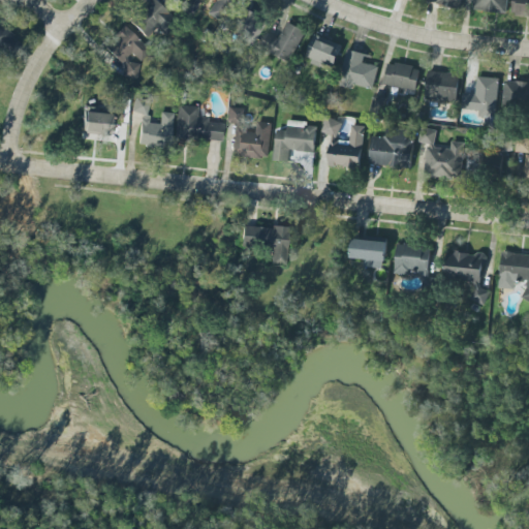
[(147,0),(128,20),(146,37),(155,27),(159,31),(172,18),(153,0),(147,0)]
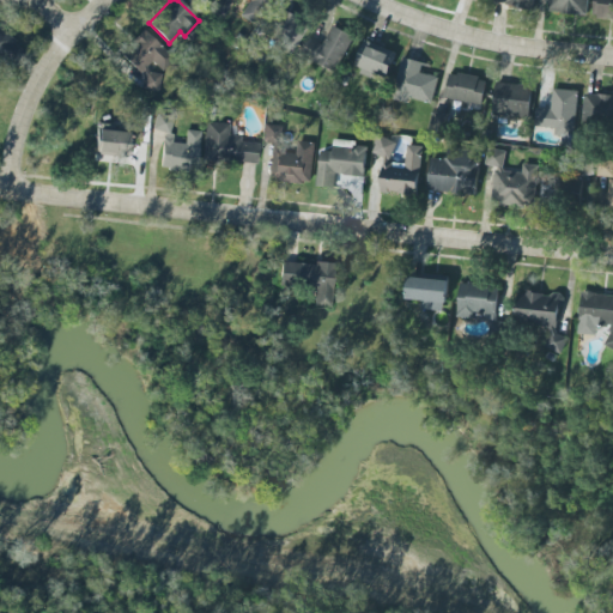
[(247,0),(240,16),(249,20),(259,0),(247,0)]
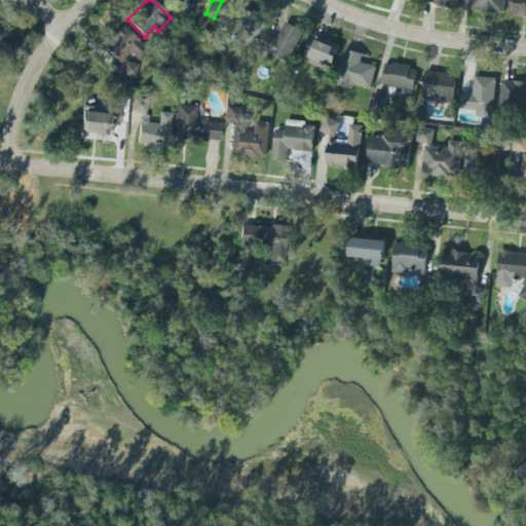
[(502,12),(503,0),(470,0),(468,8),(502,12)]
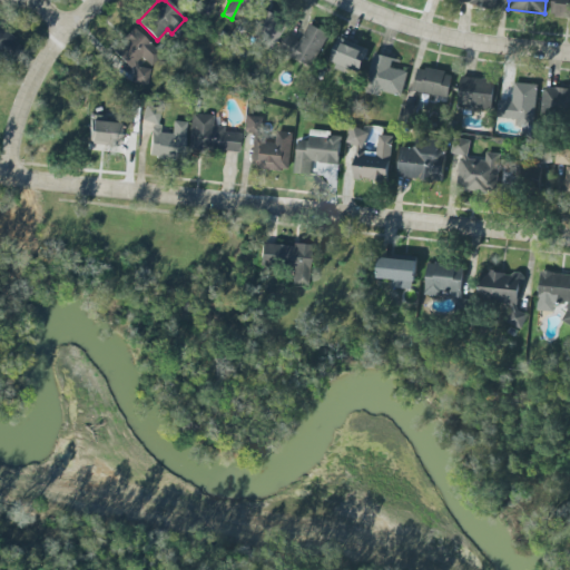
[(569,16),(569,0),(551,0),(551,16),(569,16)]
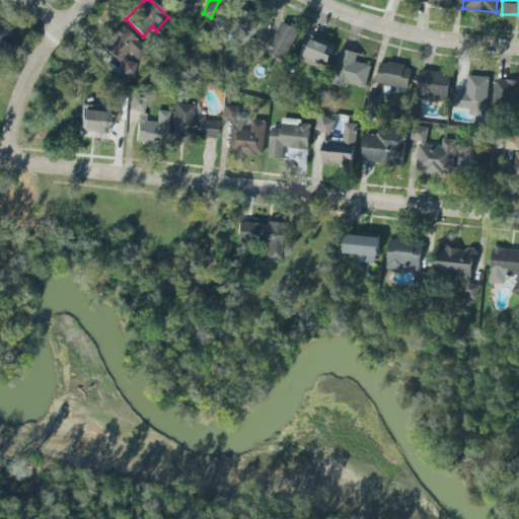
[(227,39),(247,46),(257,17),(231,7),(225,25),(231,27),(227,39)]
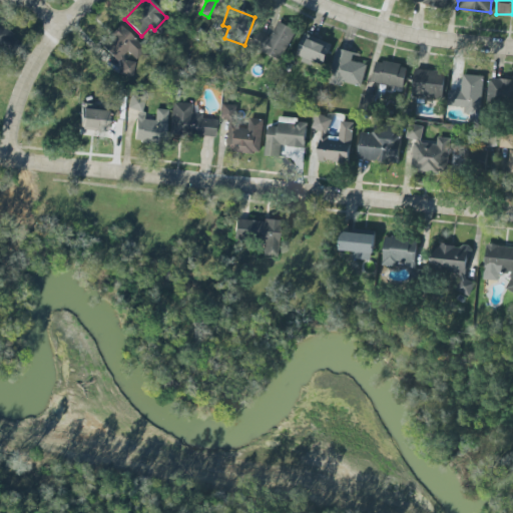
[(258,31),(251,46),(283,59),(296,28),(277,20),(271,36),(258,31)]
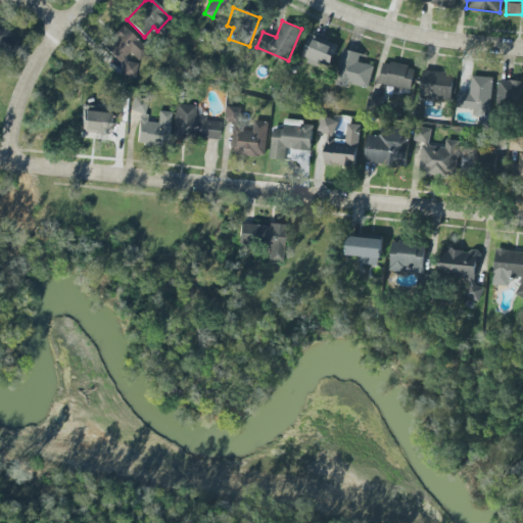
[(123,65),(119,69),(127,78),(139,66),(134,61),(147,49),(122,25),(101,45),(123,65)]
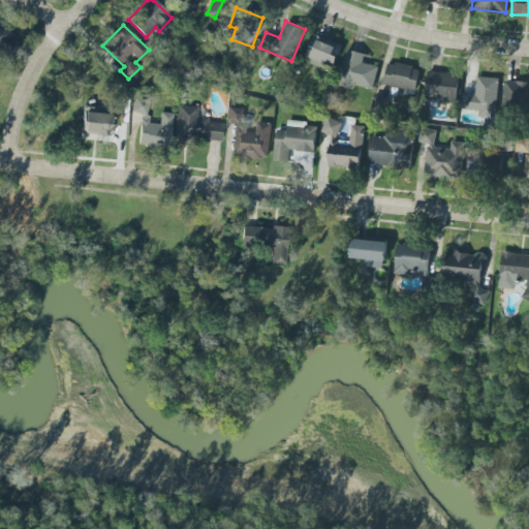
[(305,57),(332,68),(342,44),(314,33),(305,57)]
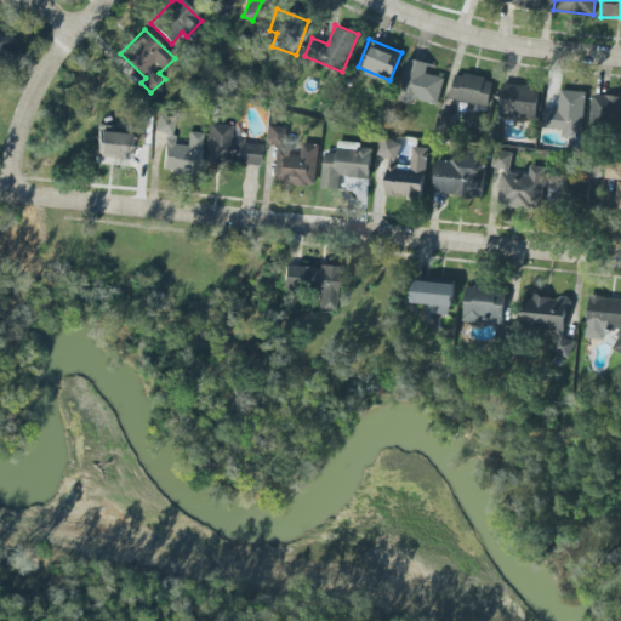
[(428,62),(408,57),(397,100),(412,103),(414,97),(437,103),(444,77),(426,72),(428,62)]
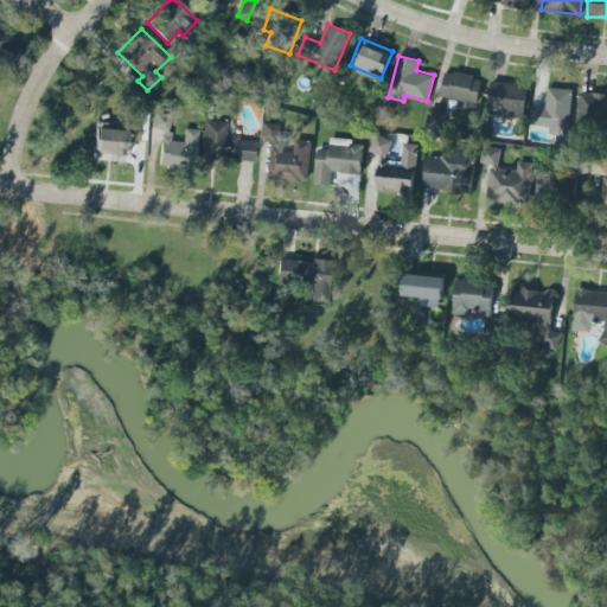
[(478,102),(480,76),(445,71),(441,97),(478,102)]
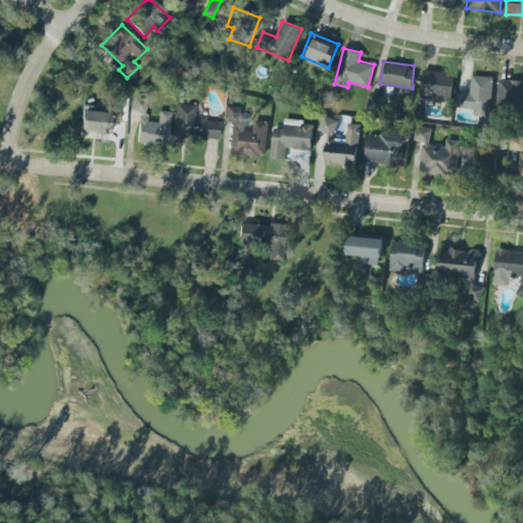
[(420,96),(452,98),(454,72),(422,69),(420,96)]
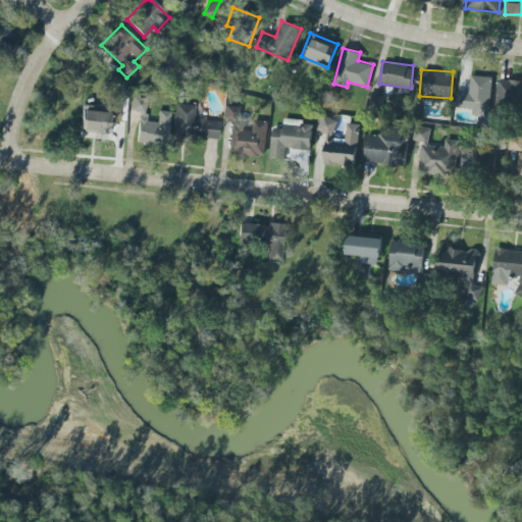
[(489,111),(491,76),(470,74),(469,92),(456,91),(455,110),(489,111)]
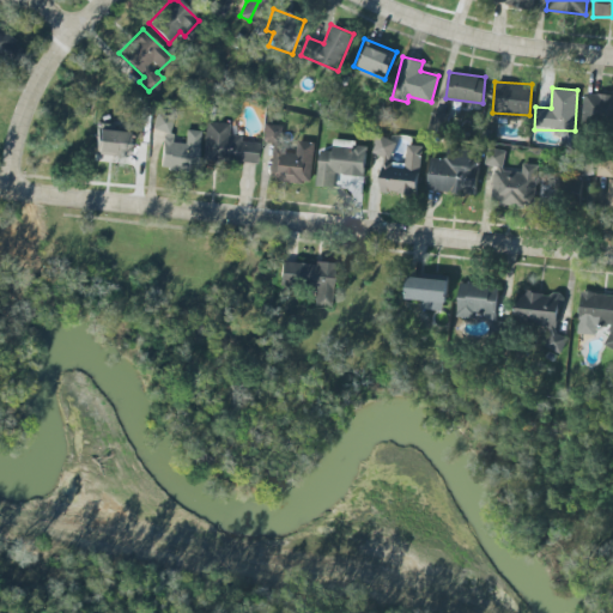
[(583,120),(612,121),(612,93),(584,93),(583,120)]
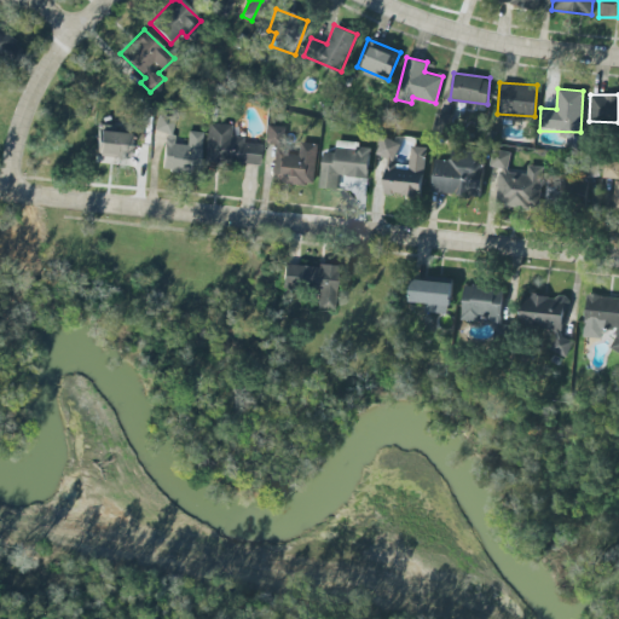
[(171,133),(172,116),(154,116),(154,132),(171,133)]
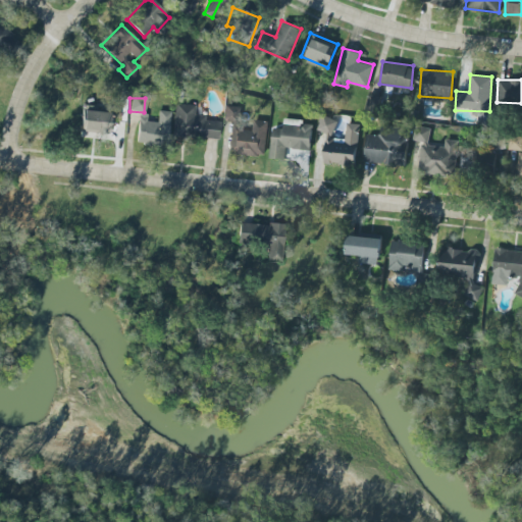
[(218,120),(203,120),(203,115),(193,114),(193,104),(172,104),(172,138),(218,138),(218,120)]
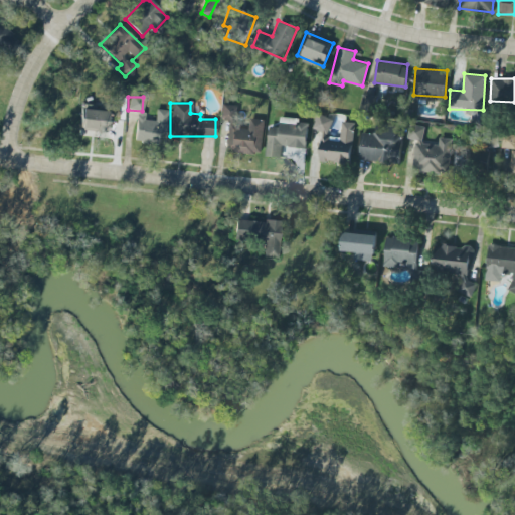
[(264,119),(252,118),(251,126),(236,125),(237,105),(220,104),(219,119),(231,119),(228,151),(262,153),(264,119)]
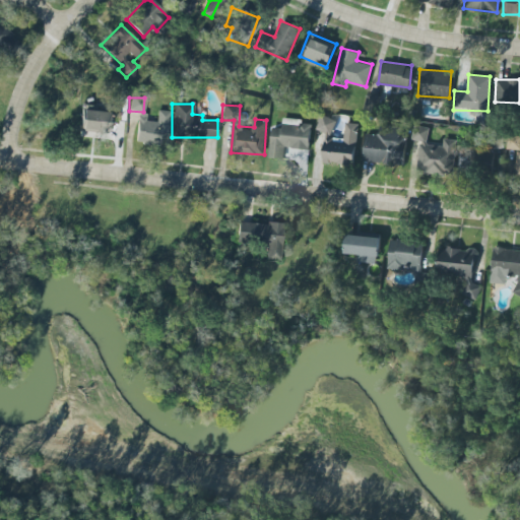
[(108,109),(80,108),(79,131),(107,132),(108,109)]
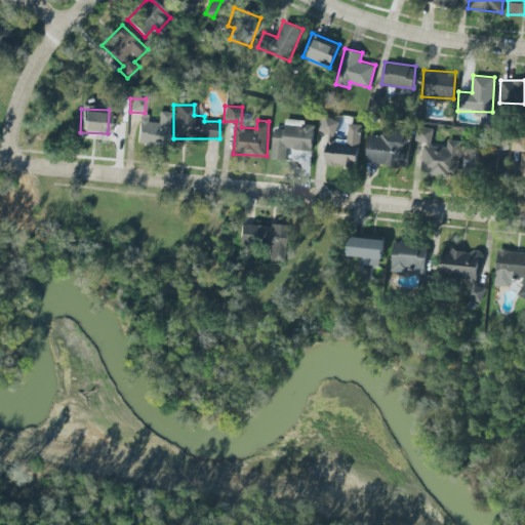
[(157,123),(146,122),(146,114),(137,114),(136,143),(166,145),(168,112),(158,111),(157,123)]
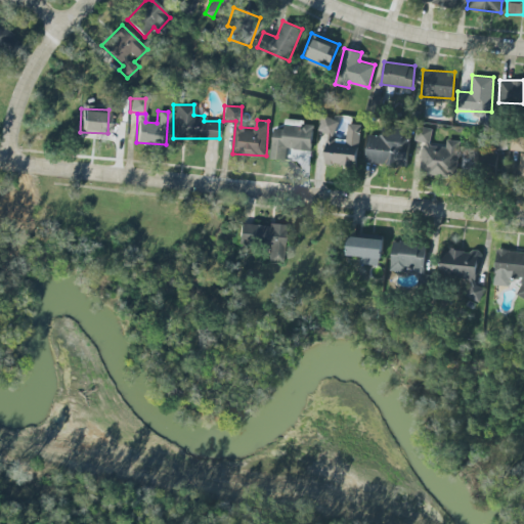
[(360,124),(348,123),(346,139),(335,138),(337,119),(328,118),(324,163),(356,166),(360,124)]
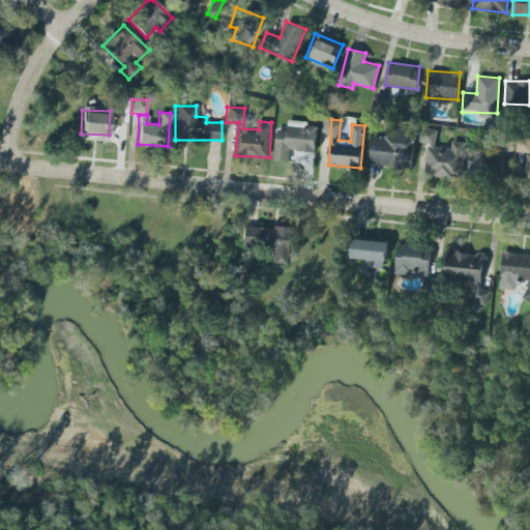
[(273,160),(289,162),(290,150),(315,152),(318,123),(288,120),(287,129),(276,128),(273,160)]
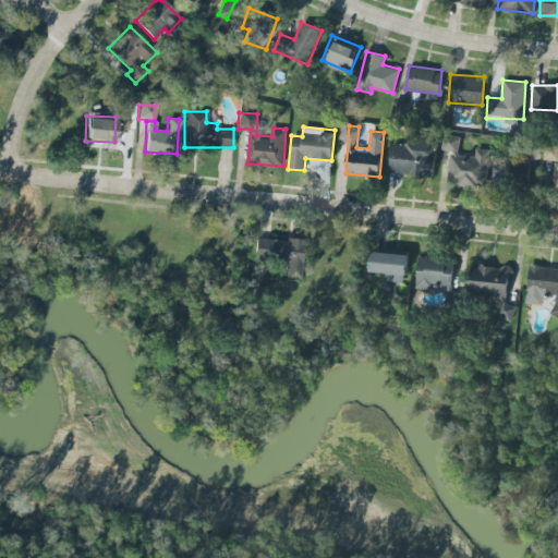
[(460,136),(444,134),(441,149),(451,150),(446,182),(485,187),(489,158),(458,154),(460,136)]
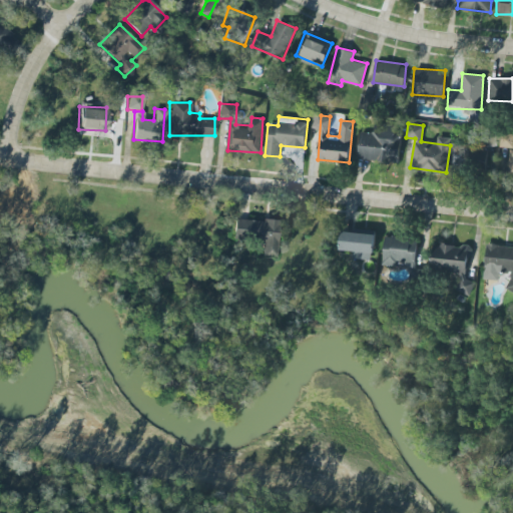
[(358,158),(399,162),(401,128),(374,126),(374,132),(360,130),(358,158)]
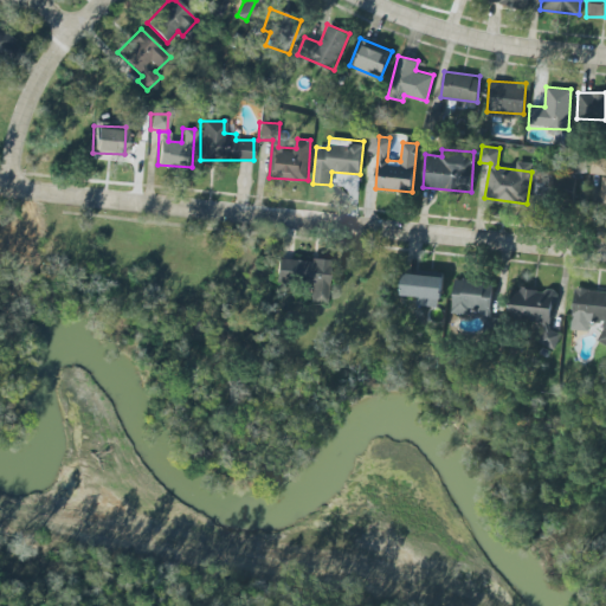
[(605,156),(591,156),(590,173),(605,173),(605,156)]
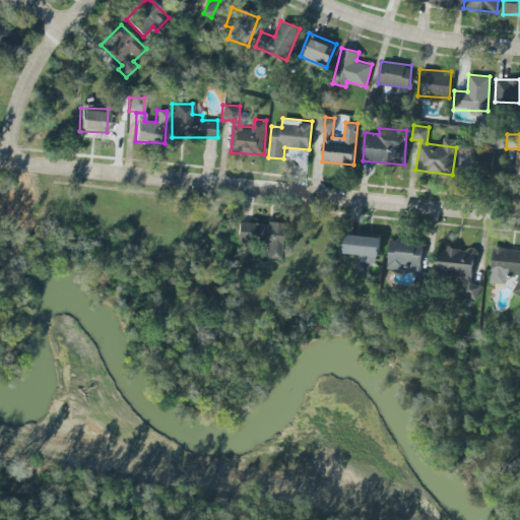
[(474,149),(459,148),(458,174),(467,174),(468,164),(474,165),(474,149)]
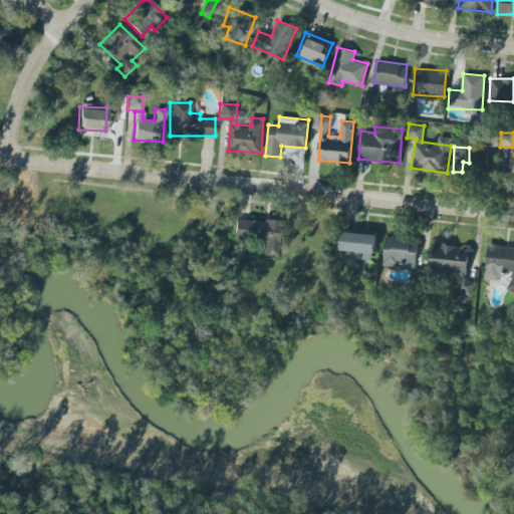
[(472,166),(485,166),(485,152),(472,152),(472,166)]
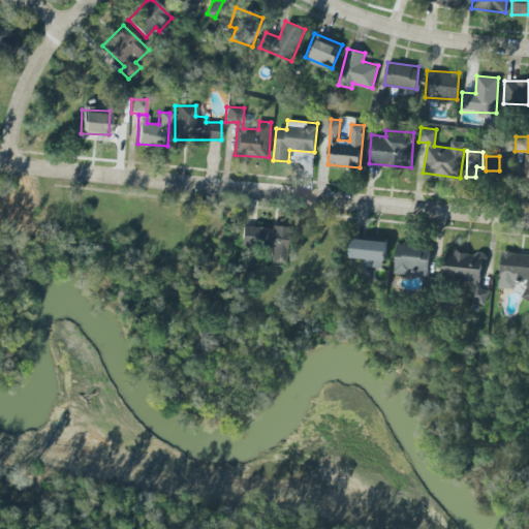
[(286,227),(240,225),(240,245),(269,247),(269,263),(284,265),(286,227)]
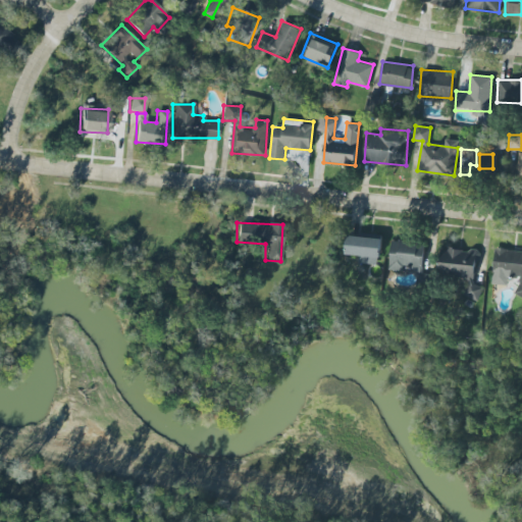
[(358,255),(357,262),(378,264),(381,238),(348,233),(346,253),(358,255)]
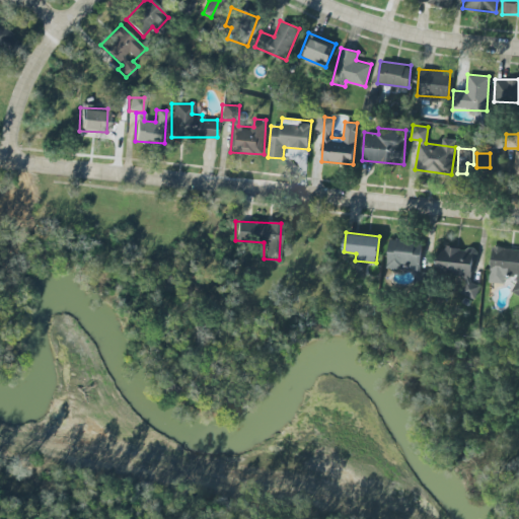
[(386,267),(415,269),(415,282),(425,283),(426,272),(420,272),(422,240),(388,238),(386,267)]
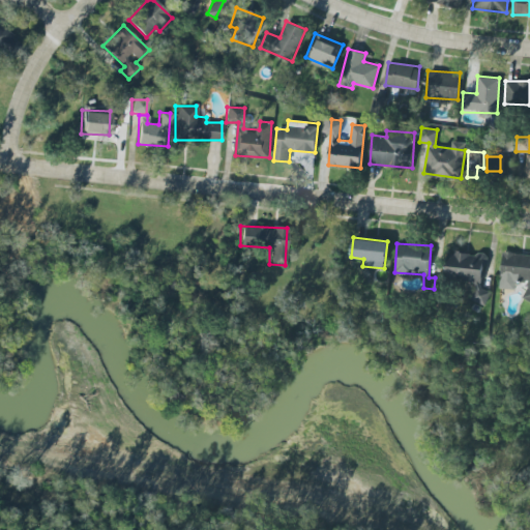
[(481,289),(486,255),(448,249),(445,277),(472,281),(470,300),(487,302),(489,289),(481,289)]
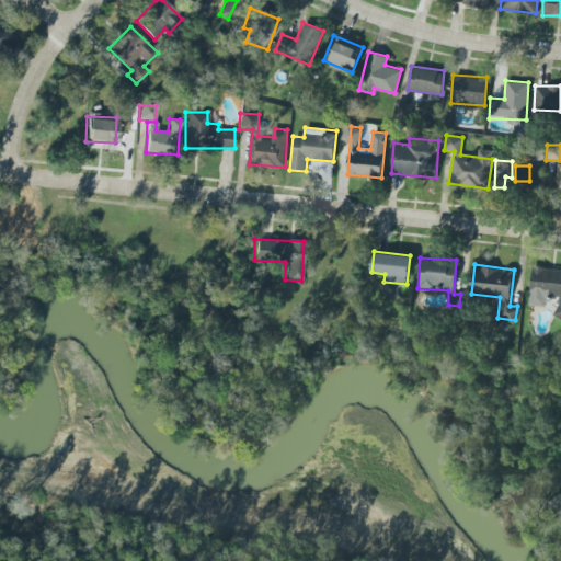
[(528,305),(546,306),(547,294),(558,295),(556,318),(560,318),(560,268),(531,266),(528,305)]
